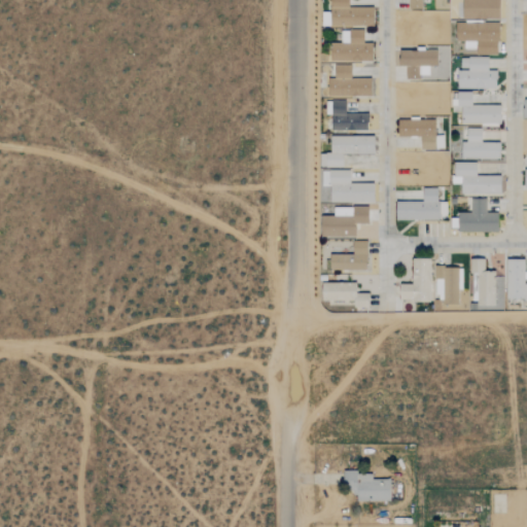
[(349,7),(348,0),(329,0),(330,27),(374,26),(373,7),(349,7)]
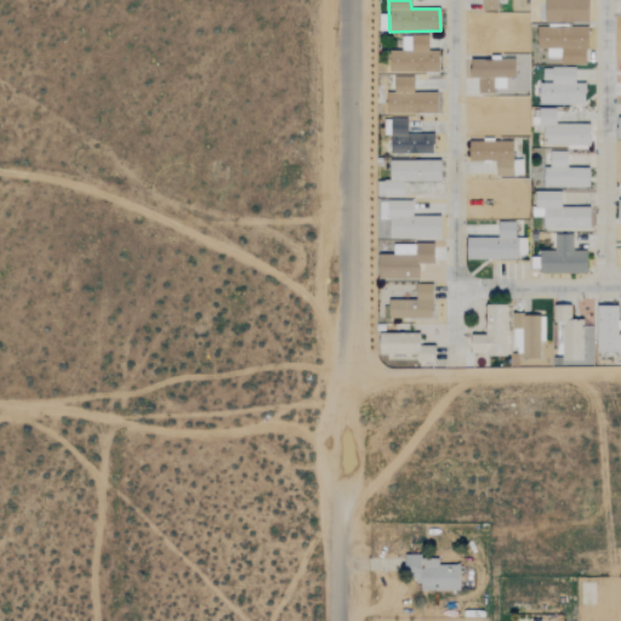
[(496,0),(480,0),(480,11),(497,11),(496,0)]
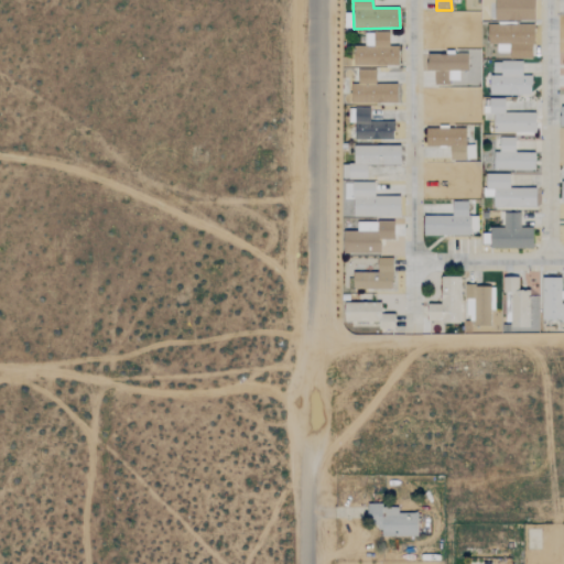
[(534,21),(533,0),(495,0),(495,20),(534,21)]
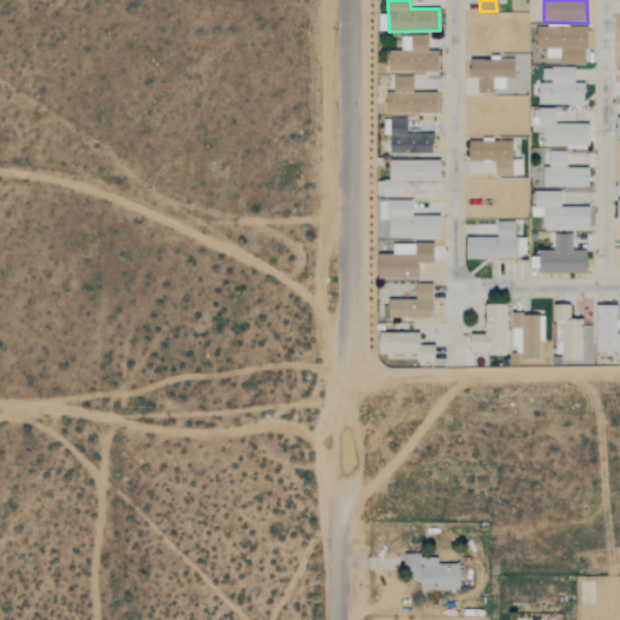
[(586,28),(537,27),(537,49),(546,49),(546,58),(560,58),(560,64),(585,64),(586,28)]
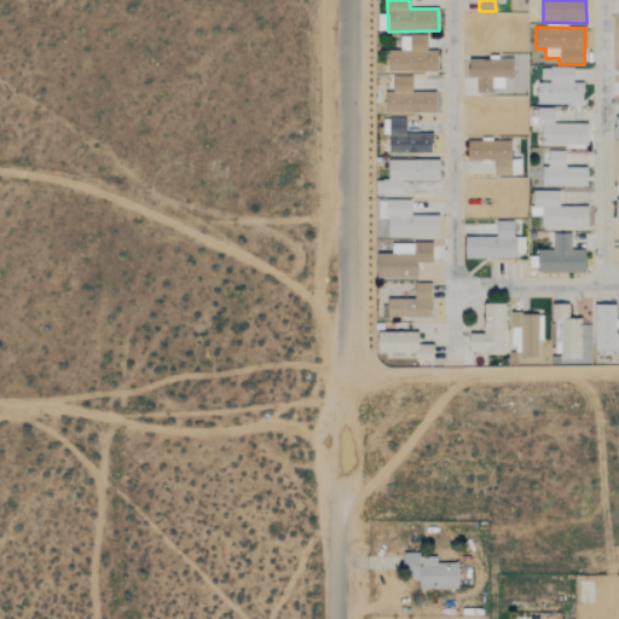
[(438,71),(437,51),(427,51),(427,35),(400,36),(401,51),(388,52),(388,73),(438,71)]
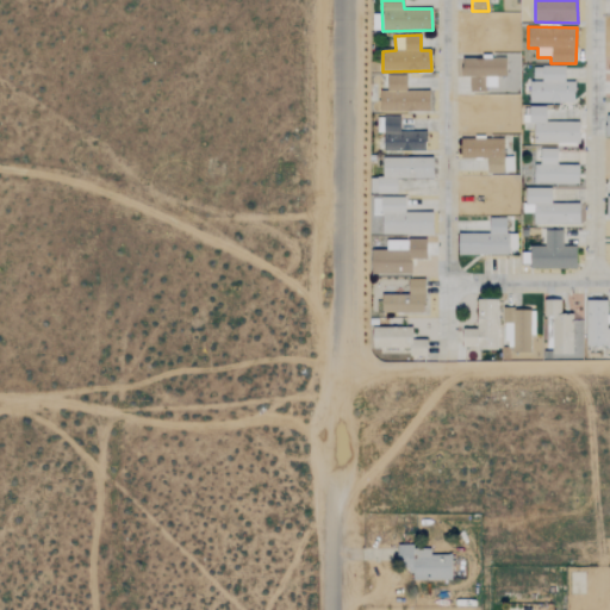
[(486,92),(486,78),(506,76),(505,58),(460,60),(460,66),(458,66),(459,78),(468,76),(470,92),(486,92)]
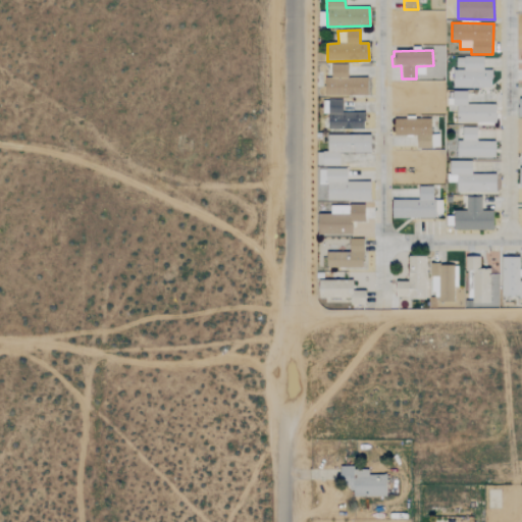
[(483,56),(457,57),(457,70),(453,70),(453,89),(491,88),(491,69),(483,69),(483,56)]
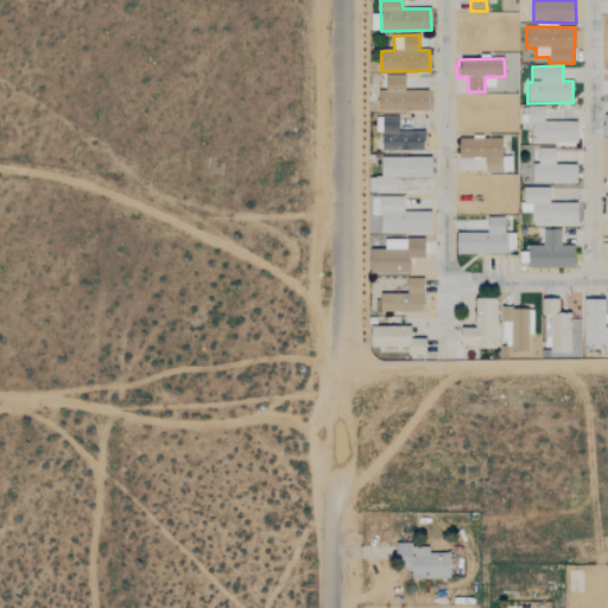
[(378,111),(428,112),(428,90),(405,90),(405,76),(386,76),(385,90),(378,90),(378,111)]
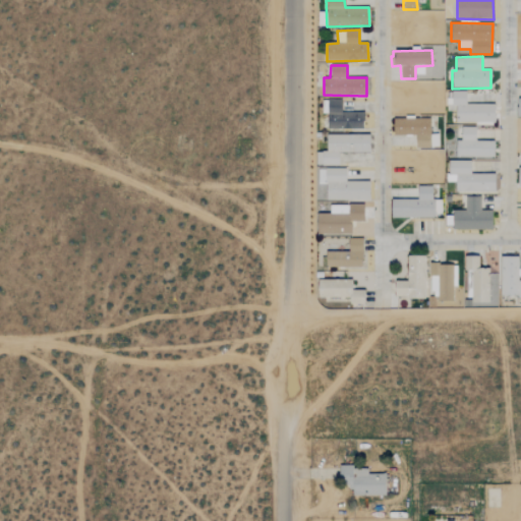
[(466,104),(466,92),(452,92),(451,106),(456,106),(455,122),(494,123),(495,105),(466,104)]
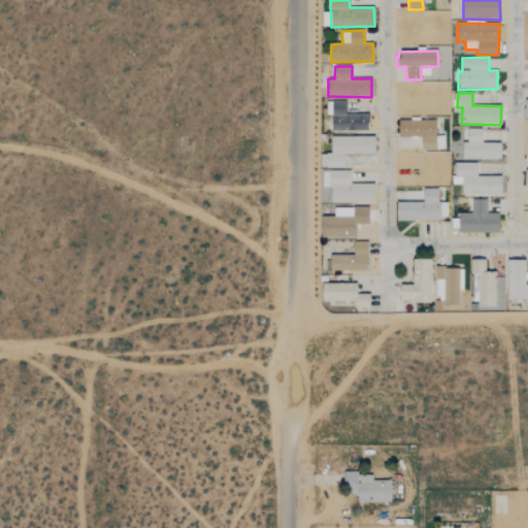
[(368,130),(368,114),(347,114),(345,101),(331,101),(332,131),(368,130)]
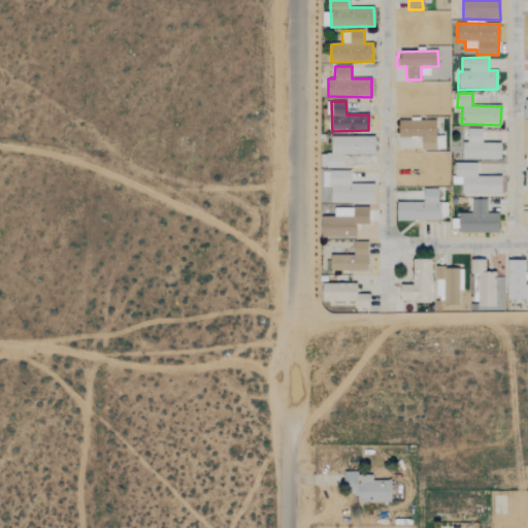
[(398,121),(399,137),(422,137),(422,150),(443,150),(443,136),(436,136),(436,121),(398,121)]
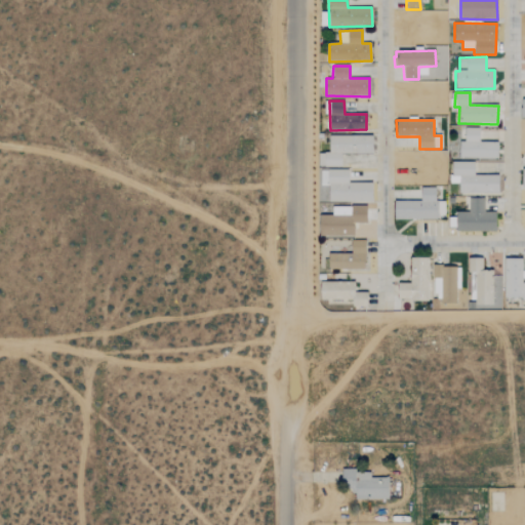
[(497,158),(497,142),(480,142),(480,128),(466,127),(466,142),(459,142),(459,158),(497,158)]
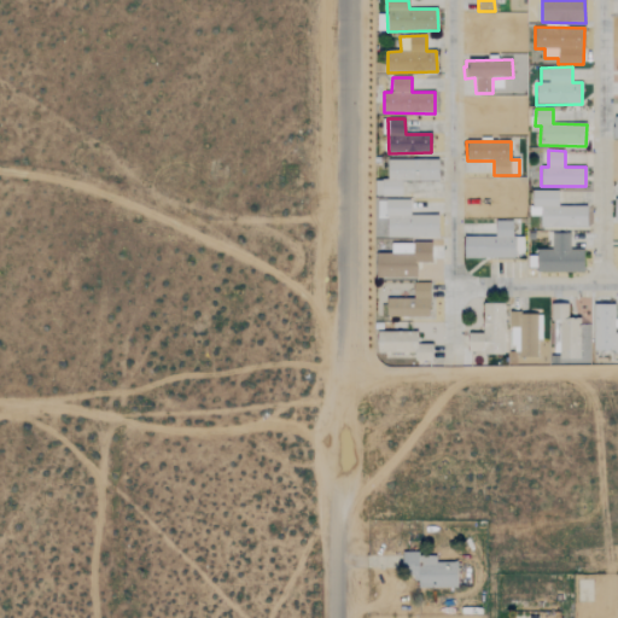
[(402,197),(402,181),(438,181),(438,161),(388,159),(386,180),(374,180),(374,196),(402,197)]
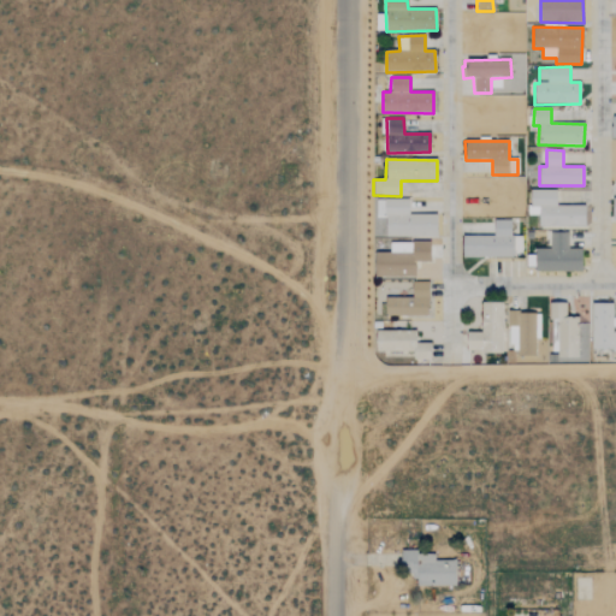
[(585,206),(556,206),(556,191),(529,190),(529,215),(539,215),(539,227),(585,227),(585,206)]
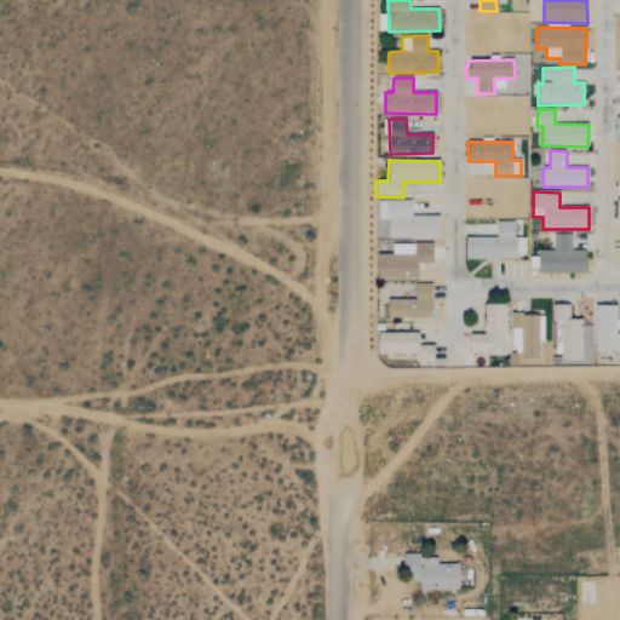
[(412,201),(388,201),(386,237),(438,239),(440,216),(411,216),(412,201)]
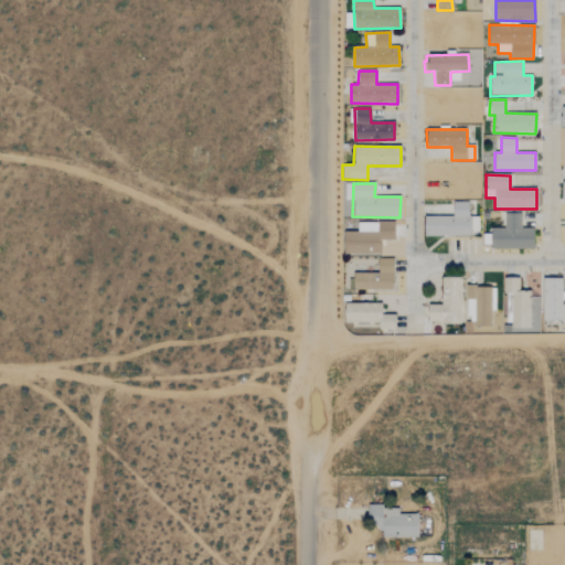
[(469,203),(452,203),(452,216),(424,216),(424,236),(478,236),(478,216),(469,216),(469,203)]
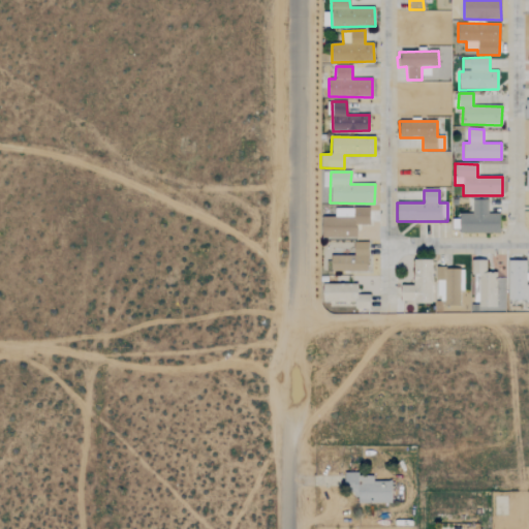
[(499,234),(500,214),(488,214),(488,200),(472,200),(472,214),(459,214),(459,234),(499,234)]
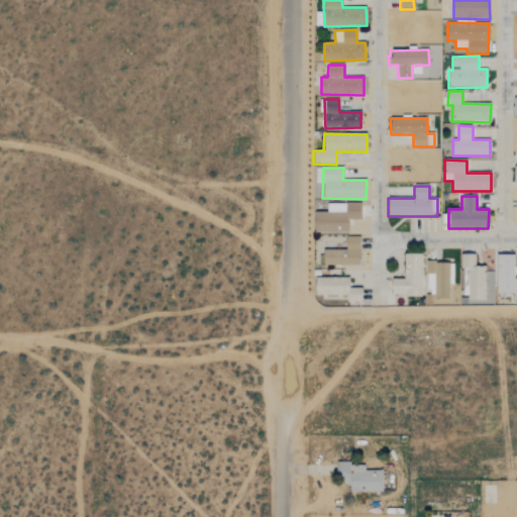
[(327,204),(327,212),(314,212),(314,232),(348,232),(348,220),(360,220),(360,204),(327,204)]
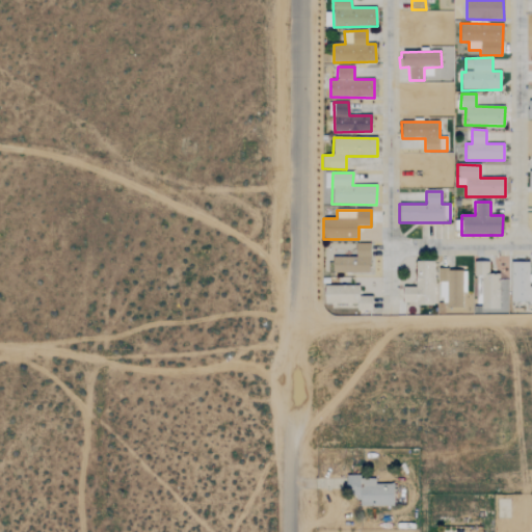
[(370,244),(355,243),(355,257),(333,257),(331,272),(369,273),(370,244)]
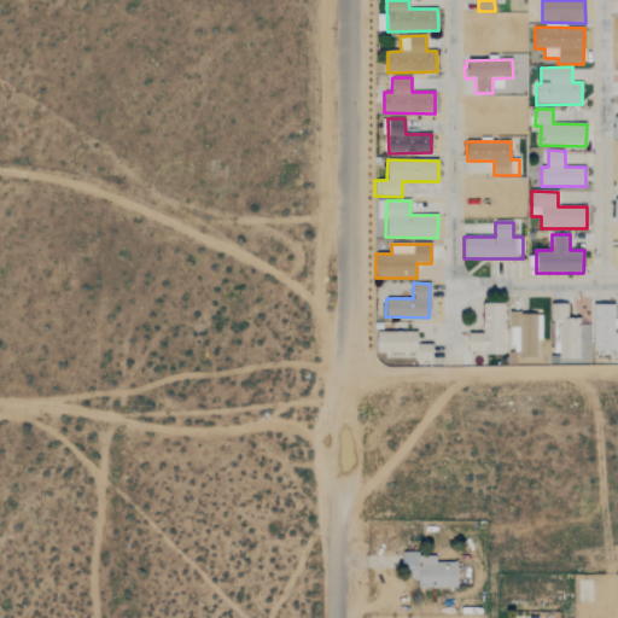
[(505,303),(483,303),(483,333),(468,333),(468,354),(503,354),(505,303)]
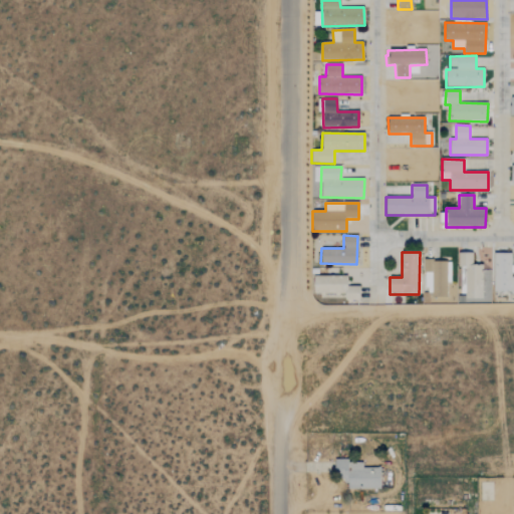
[(483,265),(472,265),(472,253),(458,253),(458,267),(465,267),(465,301),(482,301),(483,265)]
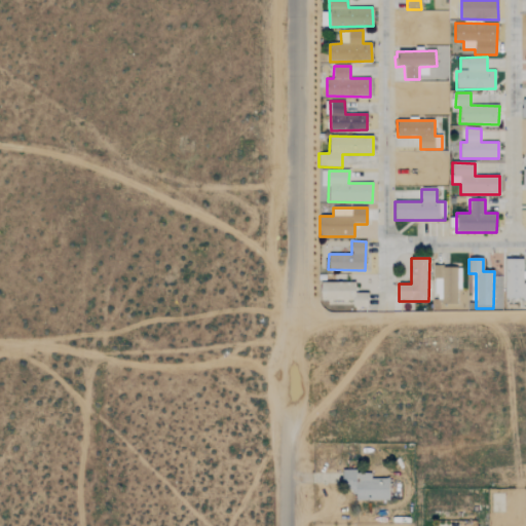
[(505,259),(504,300),(525,299),(525,283),(523,284),(523,259),(505,259)]
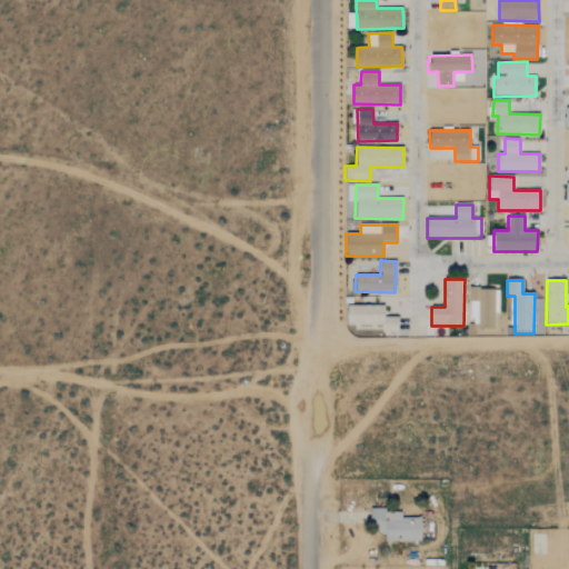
[(497,289),(470,289),(469,321),(478,321),(478,329),(497,329),(497,289)]
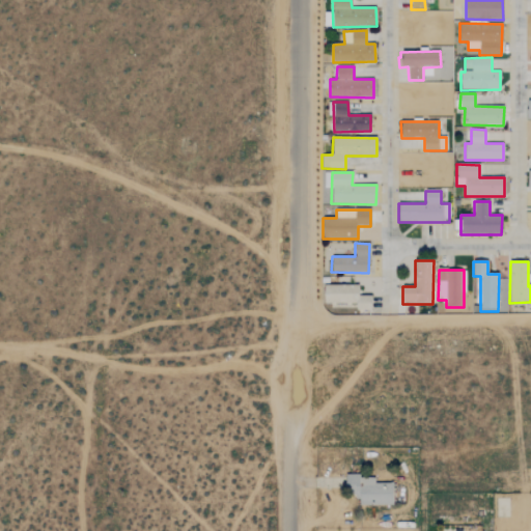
[(370,310),(370,296),(356,296),(356,310),(370,310)]
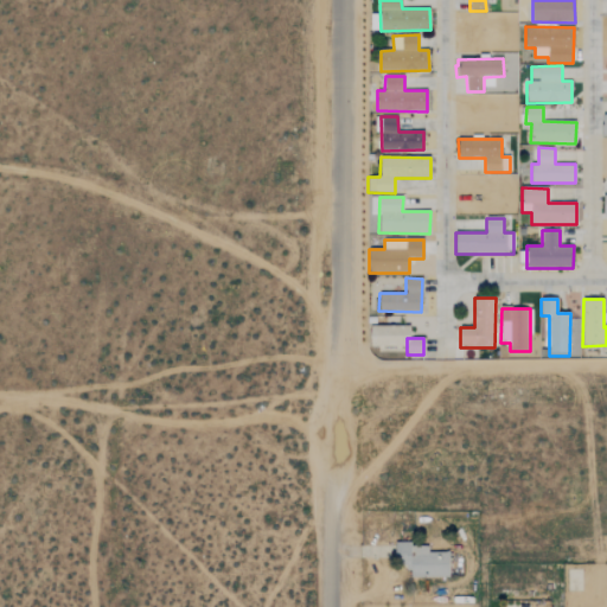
[(427,553),(427,543),(395,544),(395,567),(410,566),(410,577),(448,577),(448,551),(427,553)]
